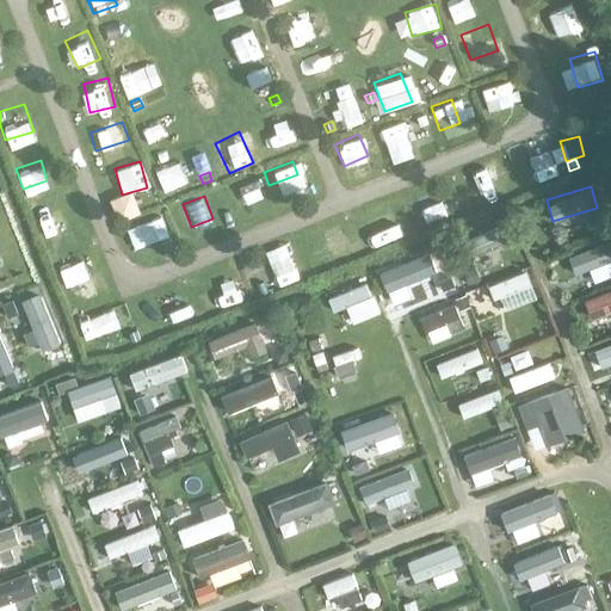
[(36,229),(45,248),(80,232),(72,213),(36,229)]
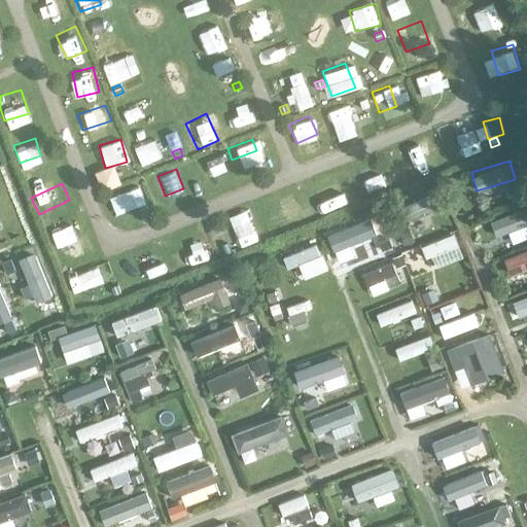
[(438,207),(432,192),(401,207),(408,220),(438,207)]
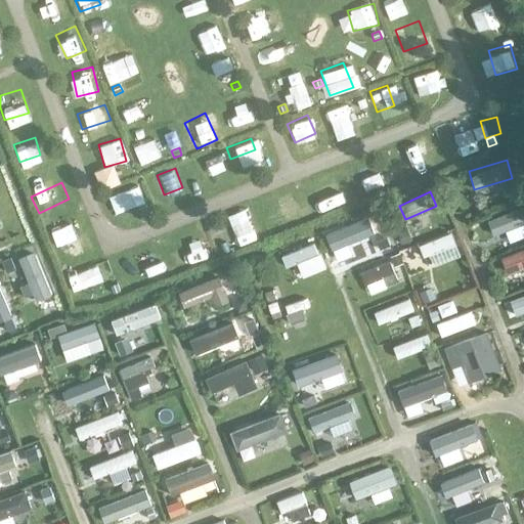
[(503,229),(521,222),(513,204),(483,217),(488,227),(499,222),(503,229)]
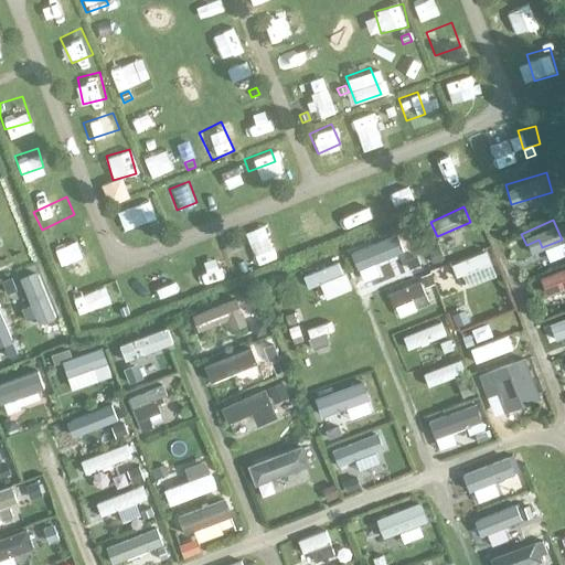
[(416,240),(413,230),(404,233),(407,243),(416,240)]
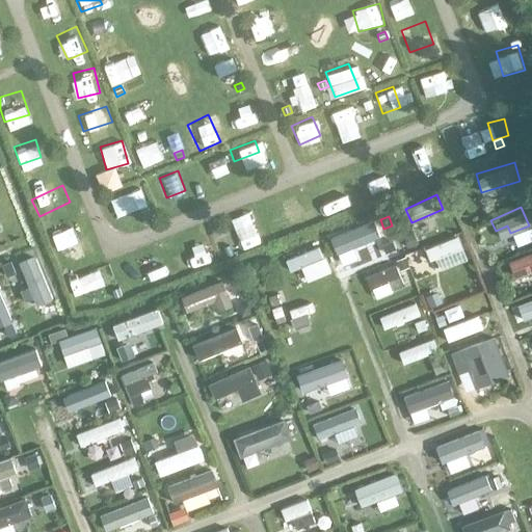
[(377,227),(346,239),(350,250),(361,247),(365,258),(379,253),(374,242),(382,239),(377,227)]
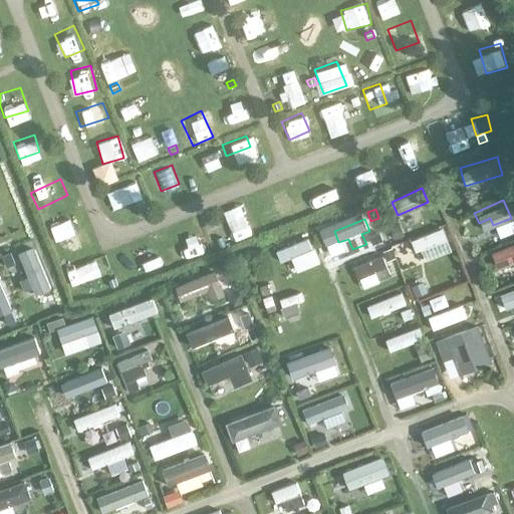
[(218,243),(241,235),(237,223),(214,231),(218,243)]
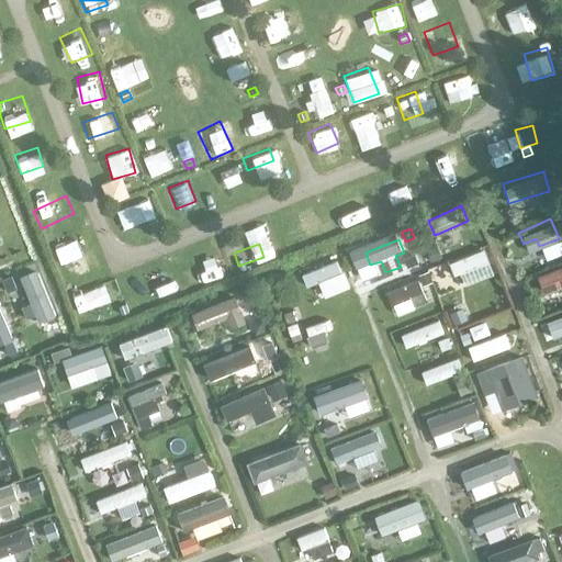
[(435,245),(426,249),(431,259),(439,256),(435,245)]
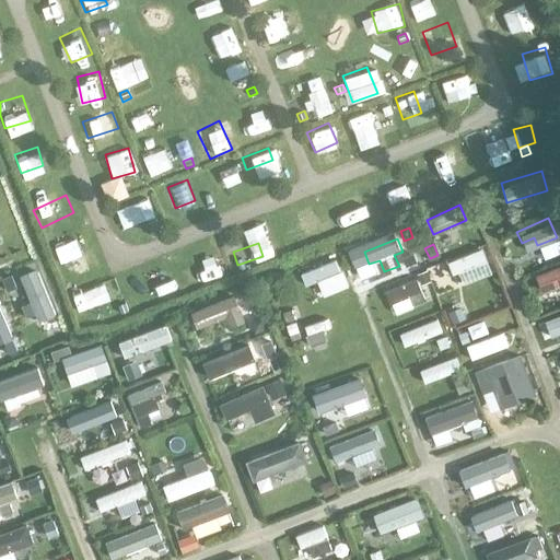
[(443,261),(454,282),(487,266),(477,245),(443,261)]
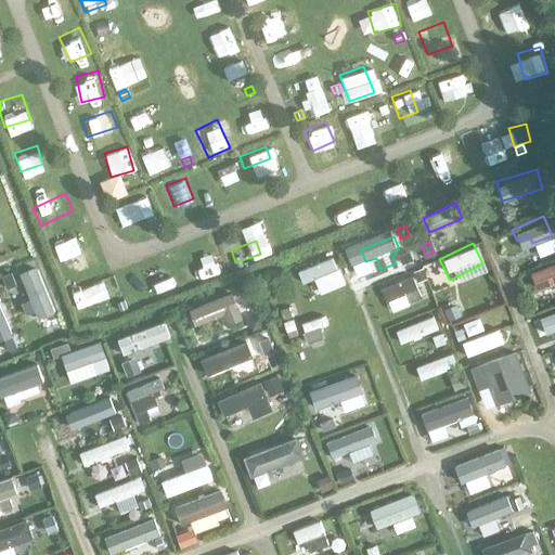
[(74,250),(51,257),(59,280),(81,272),(74,250)]
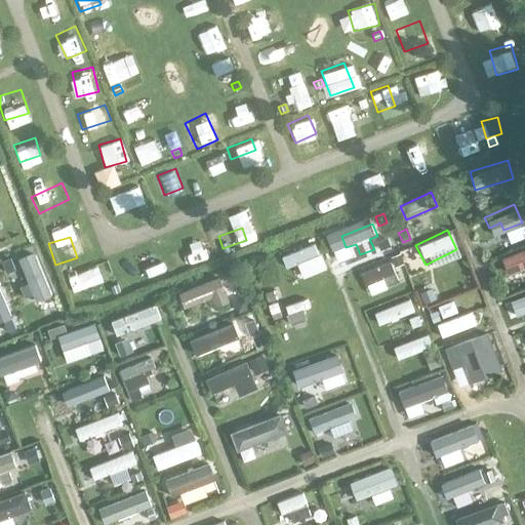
[(314,243),(283,255),(287,267),(299,263),(305,275),(324,267),(314,243)]
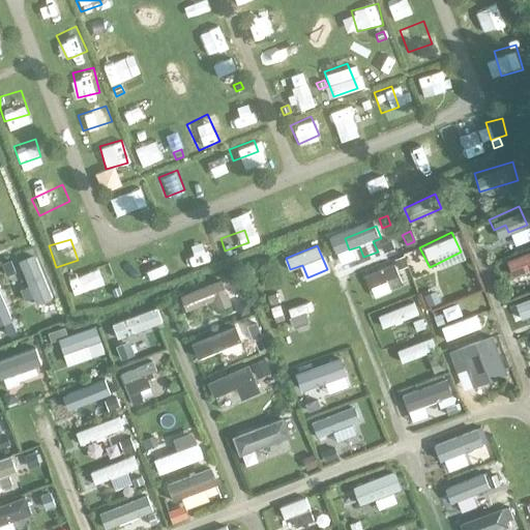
[(529,248),(502,260),(508,276),(529,268),(529,248)]
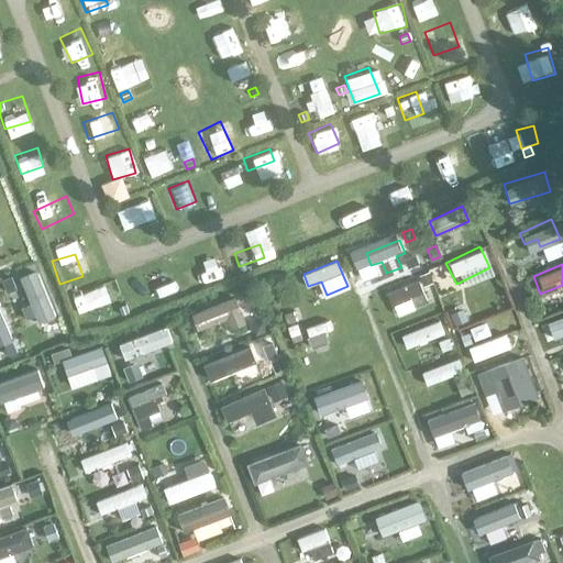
[(37,271),(21,277),(32,302),(22,307),(28,320),(37,317),(40,321),(55,315),(37,271)]
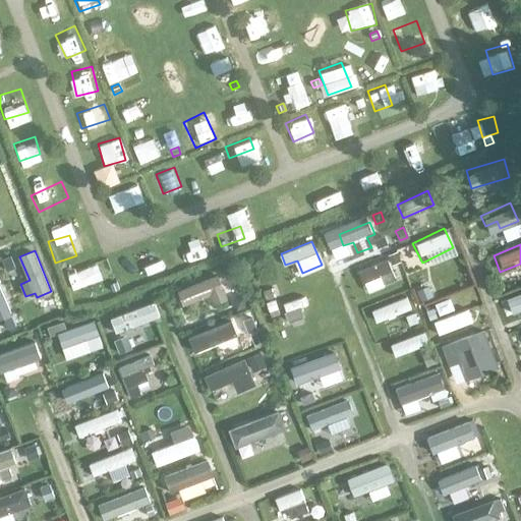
[(140,277),(160,271),(154,250),(134,255),(140,277)]
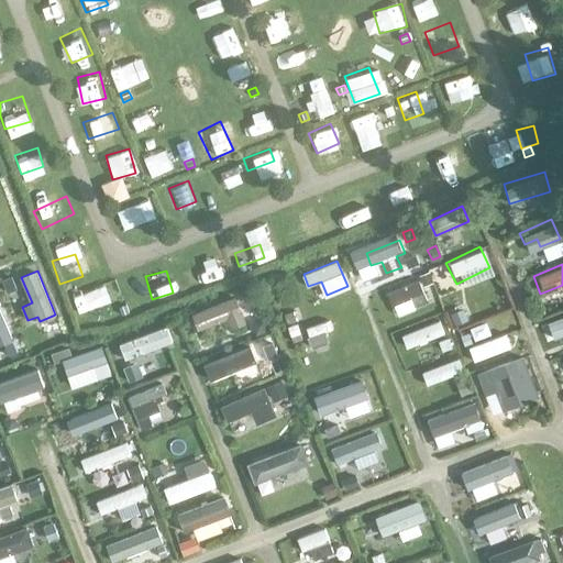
[(429,272),(420,275),(424,284),(433,280),(429,272)]
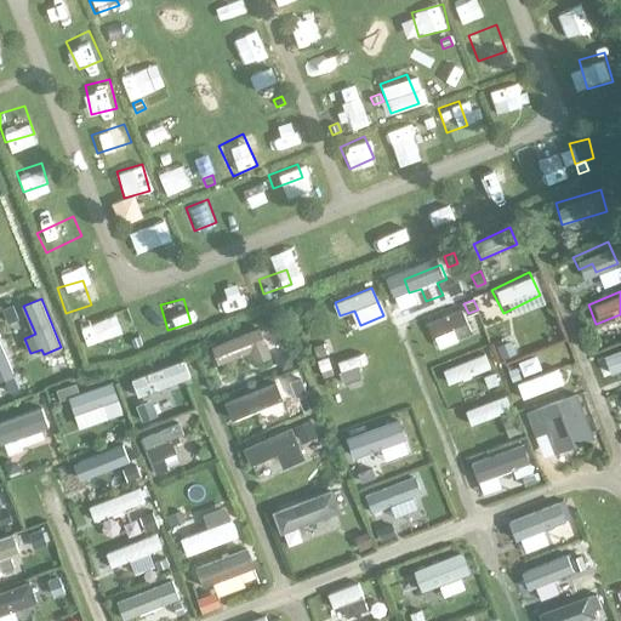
[(13,306),(3,309),(9,323),(20,319),(13,306)]
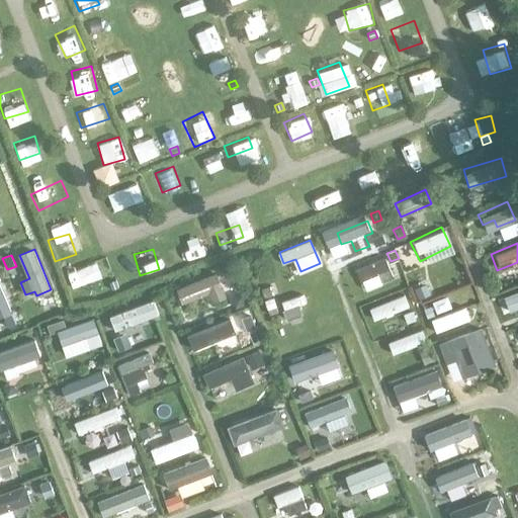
[(385,258),(357,269),(362,280),(378,273),(381,281),(393,276),(385,258)]
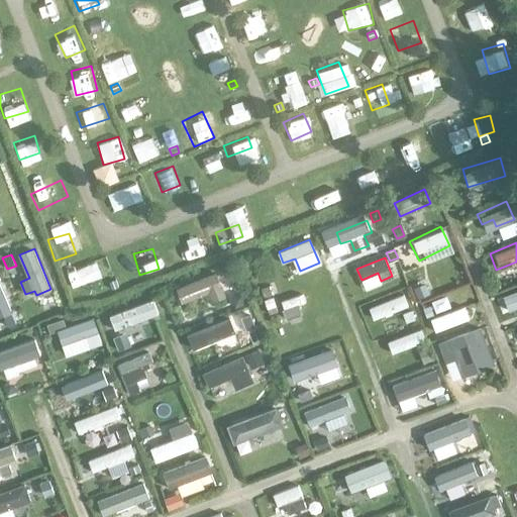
[(216,273),(178,288),(184,302),(209,292),(213,301),(225,296),(216,273)]
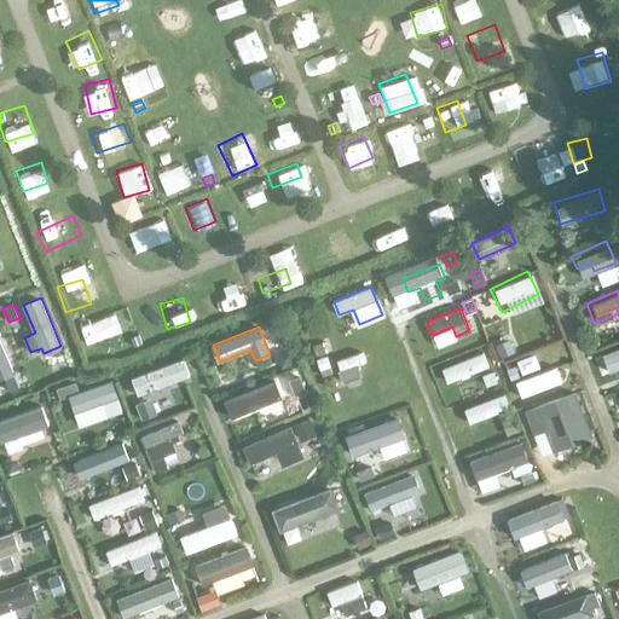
[(138,335),(129,339),(132,346),(142,342),(138,335)]
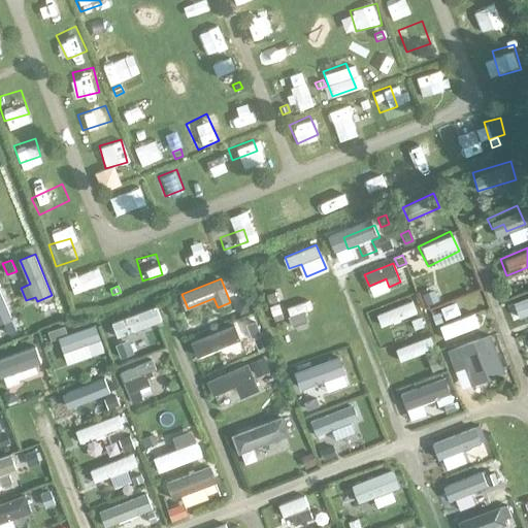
[(434,291),(424,295),(428,303),(437,300),(434,291)]
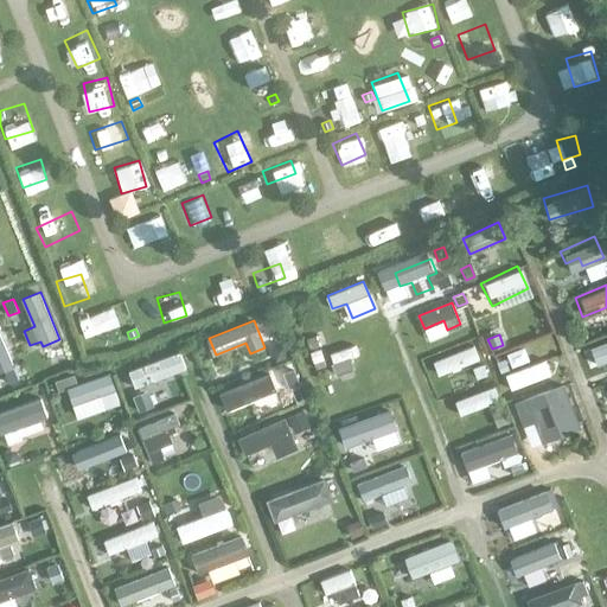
[(606,336),(587,344),(593,360),(606,356),(606,336)]
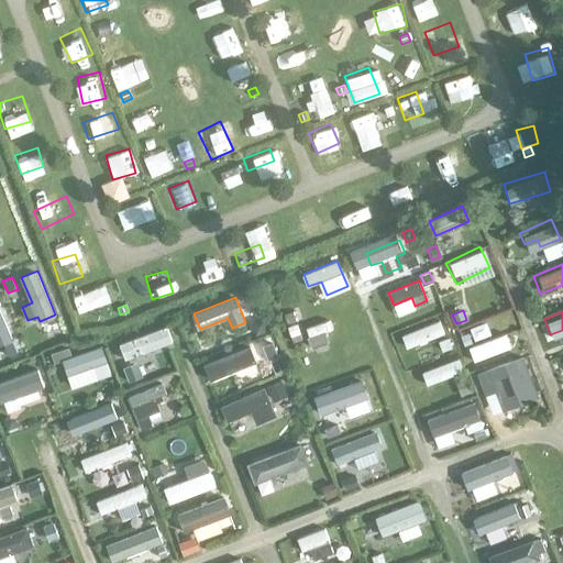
[(288,324),(297,321),(295,312),(286,315),(288,324)]
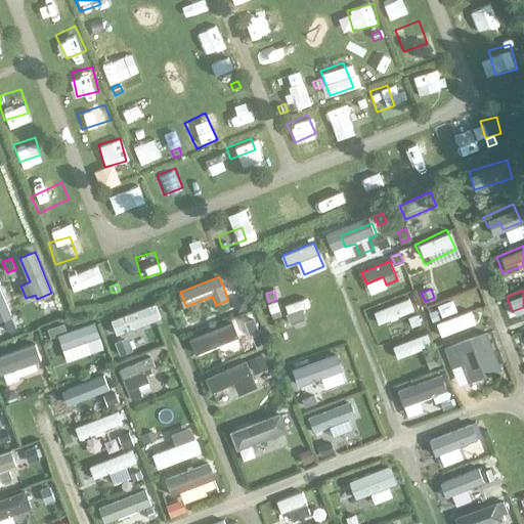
[(398,295),(369,304),(377,326),(405,317),(398,295)]
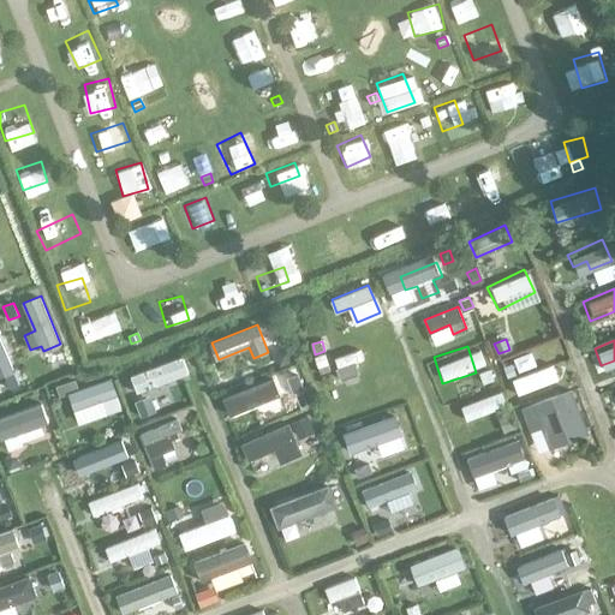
[(287,350),(275,354),(280,366),(292,362),(287,350)]
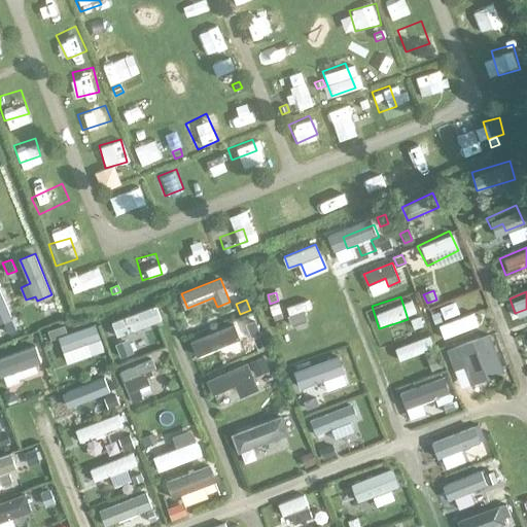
[(4,301),(0,302),(0,318),(9,315),(4,301)]
